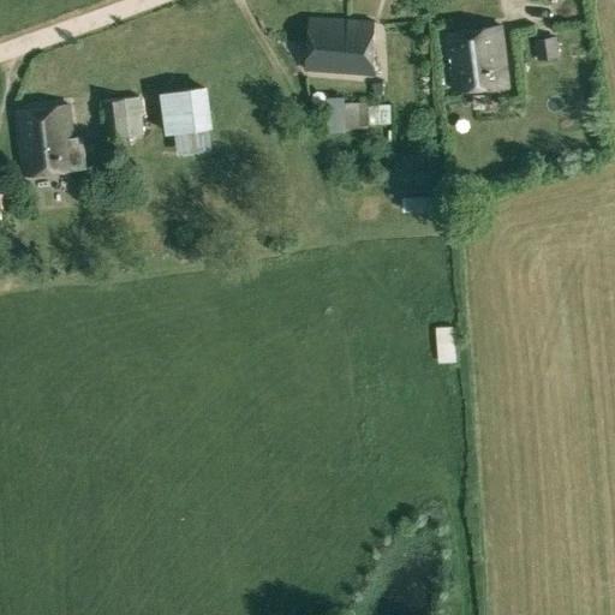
[(306,70),(371,73),(374,21),(310,18),(306,70)]
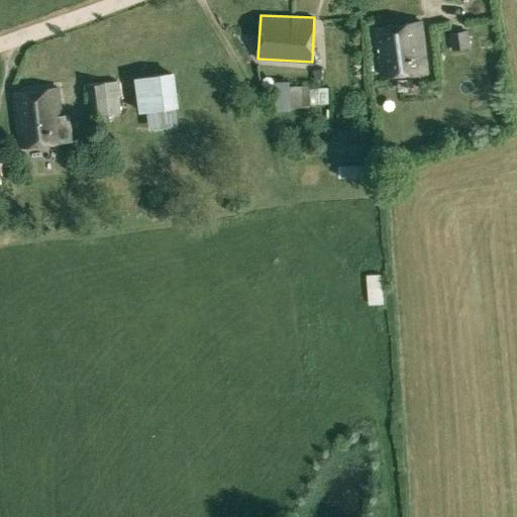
[(376,27),(381,77),(426,72),(421,22),(376,27)]
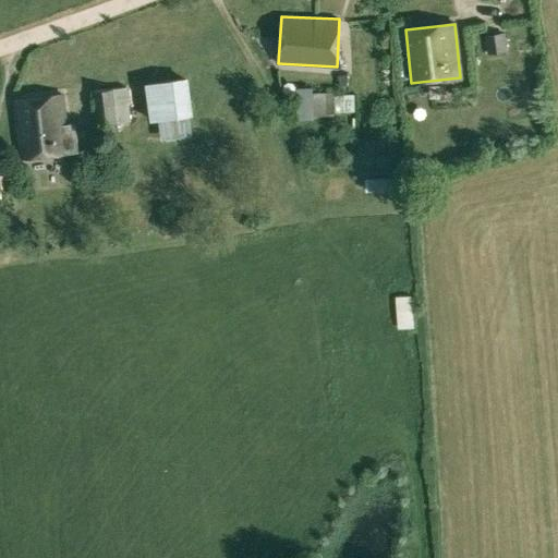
[(507,51),(504,33),(485,35),(488,55),(507,51)]
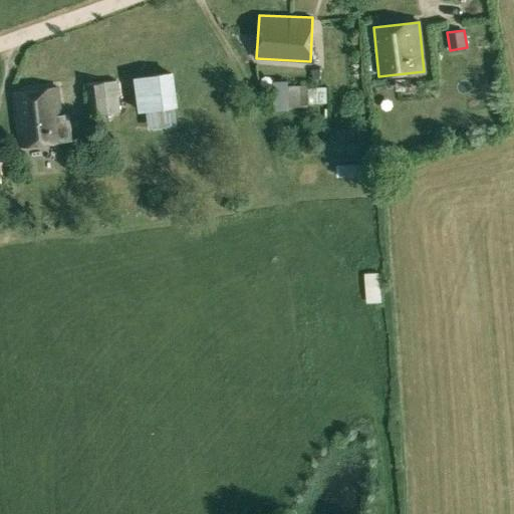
[(135,77),(139,111),(147,110),(166,107),(177,105),(173,72),(135,77)]
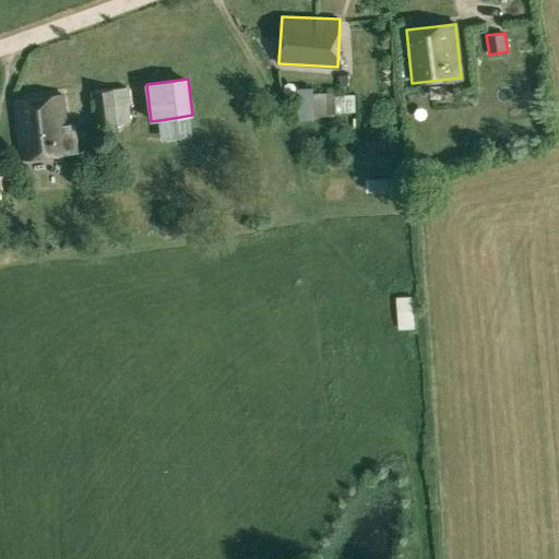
[(313,86),(297,87),(298,115),(314,115),(313,93),(313,86)]
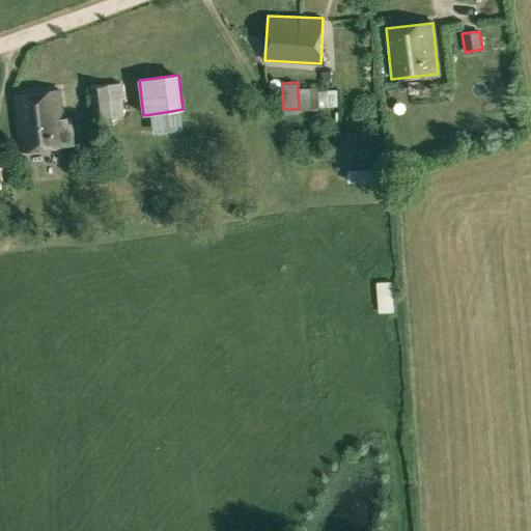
[(89,86),(93,120),(126,116),(121,83),(89,86)]
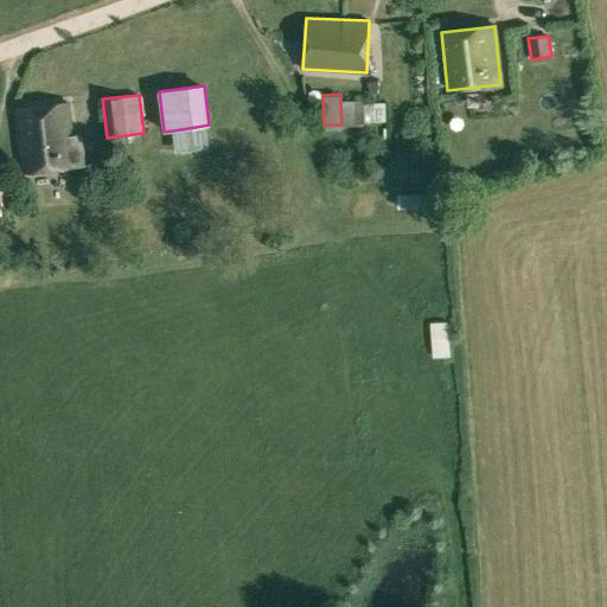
[(340,101),(342,125),(365,123),(364,106),(363,101),(340,101)]
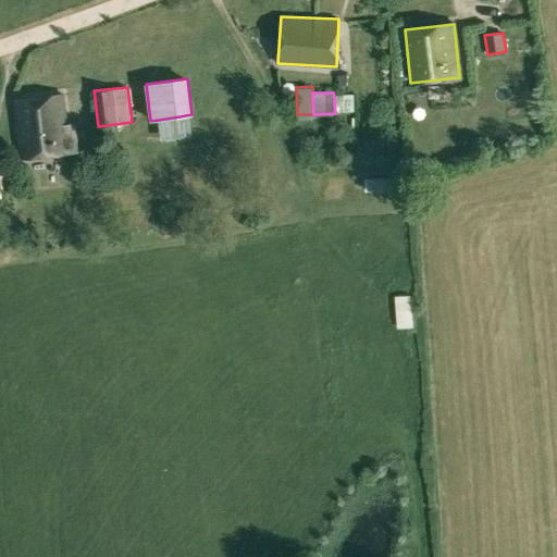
[(15,99),(22,158),(78,151),(75,123),(66,124),(63,95),(15,99)]
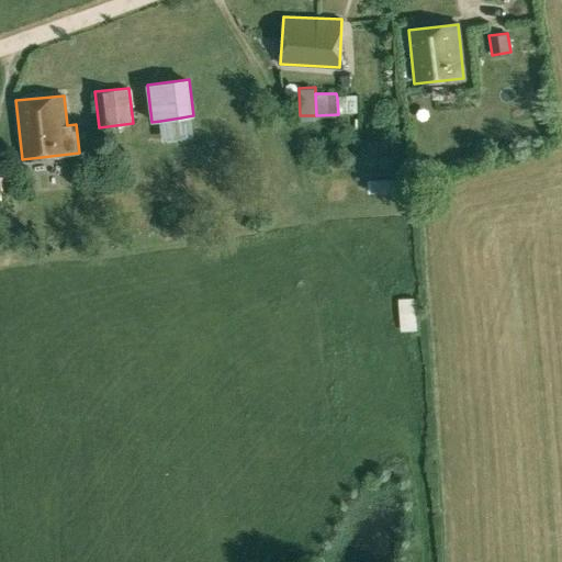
[(356,97),(337,98),(338,114),(357,114),(356,97)]
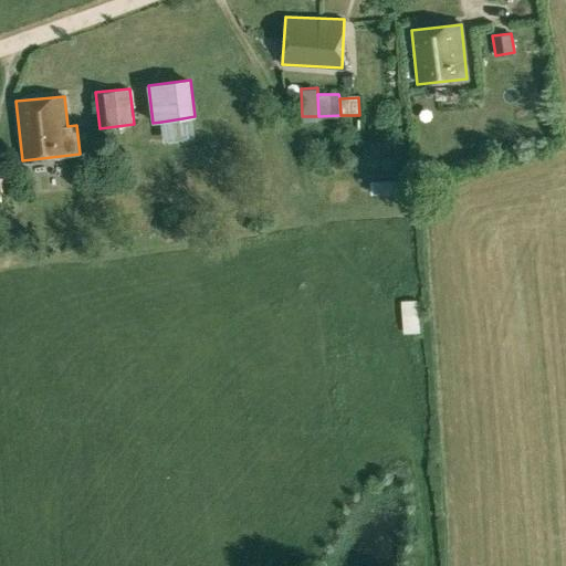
[(405,331),(419,329),(417,301),(402,302),(405,331)]
